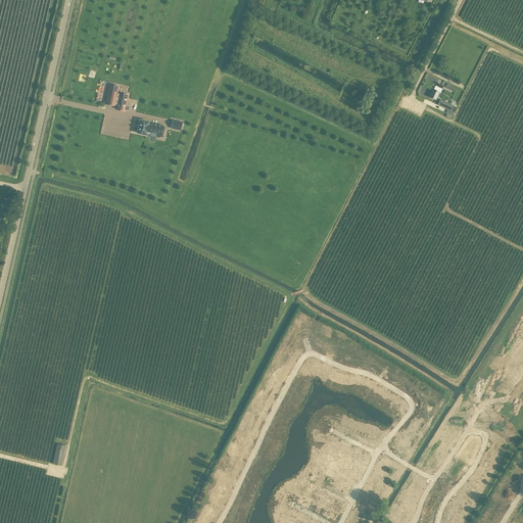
[(440,93),(443,86),(437,83),(434,89),(431,97),(436,99),(439,92),(440,93)]
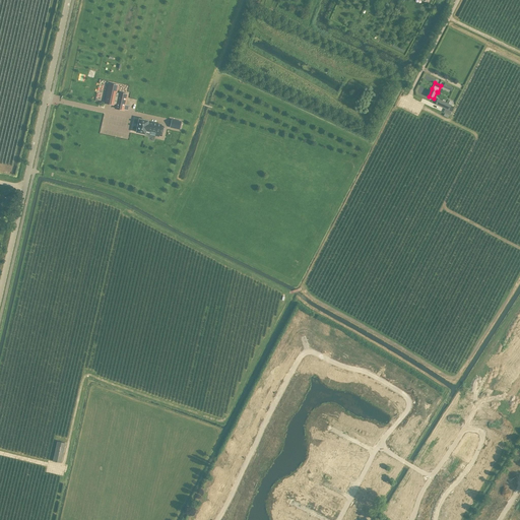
[(110,84),(106,103),(114,105),(114,104),(116,104),(116,107),(124,109),(128,94),(119,92),(119,93),(117,92),(118,88),(118,86),(110,84)]
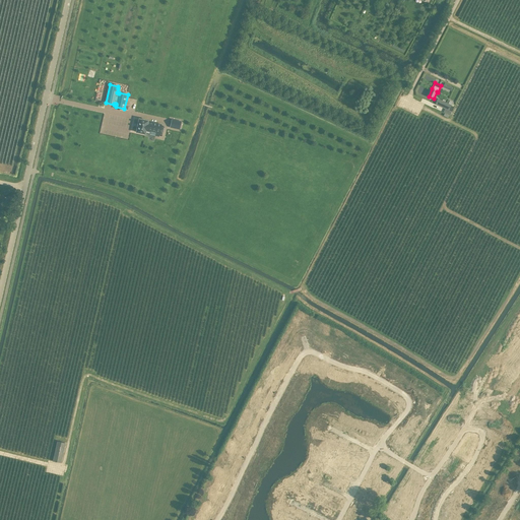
[(444,113),(450,116),(452,112),(449,111),(452,106),(452,105),(438,99),(436,105),(445,110),(444,113)]
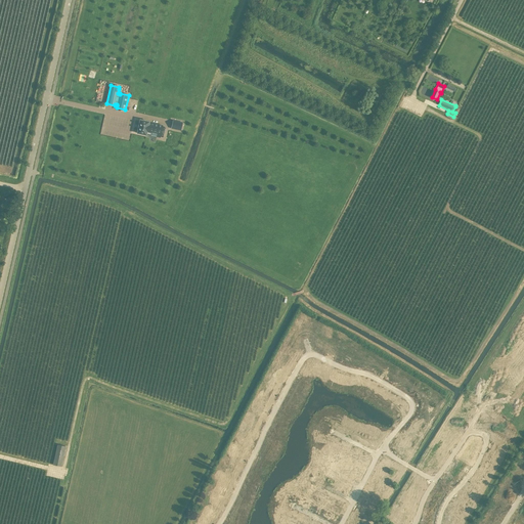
[(140,120),(138,133),(147,135),(148,134),(160,136),(164,131),(163,126),(150,123),(150,122),(140,120)]
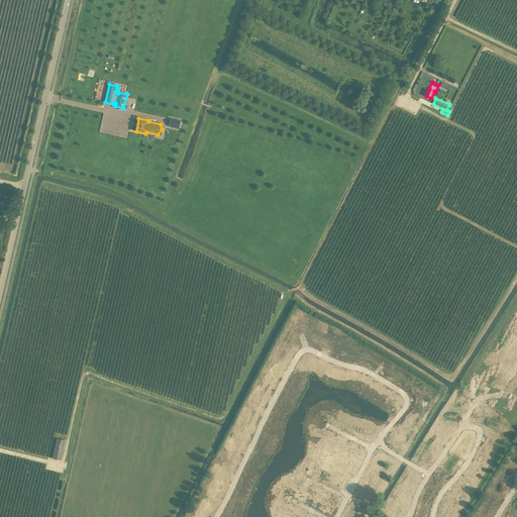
[(172,118),(170,126),(179,128),(181,120),(172,118)]
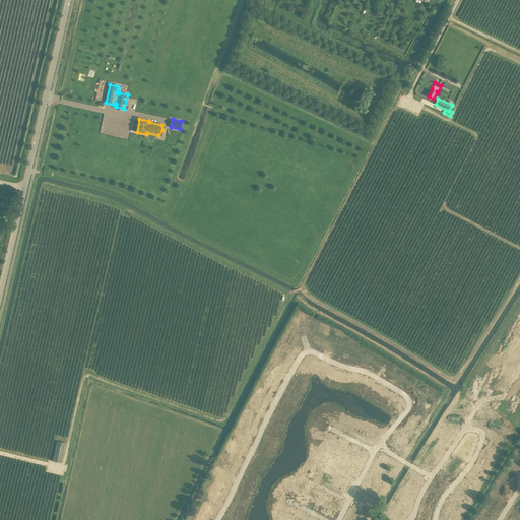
[(290,322),(301,326),(304,321),(298,319),(300,315),(295,313),(290,322)]
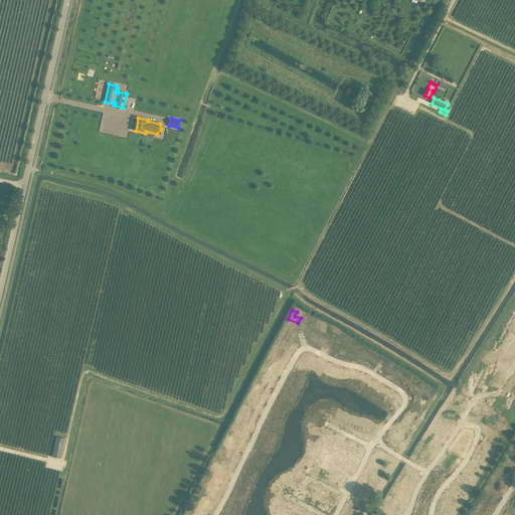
[(317,320),(317,321),(314,320),(311,328),(321,331),(324,322),(317,320)]
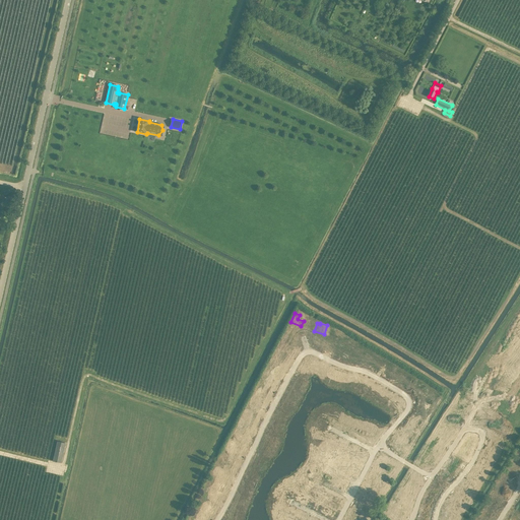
[(331,337),(342,341),(346,332),(335,327),(331,337)]
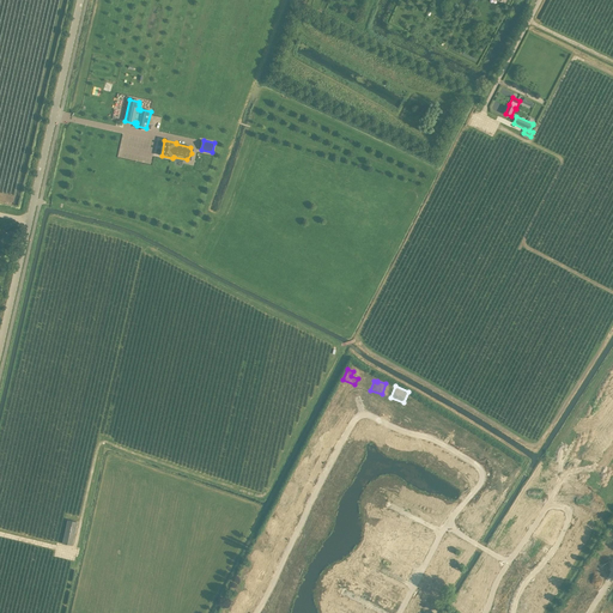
[(418,413),(423,404),(417,400),(412,410),(418,413)]
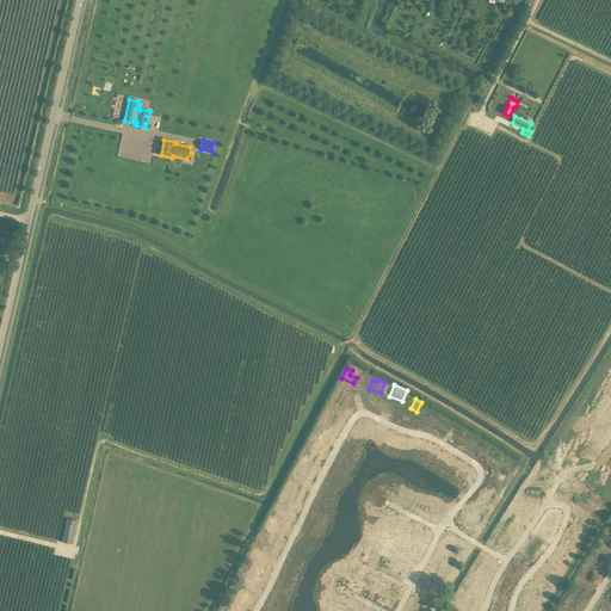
[(436,409),(429,424),(437,427),(443,413),(436,409)]
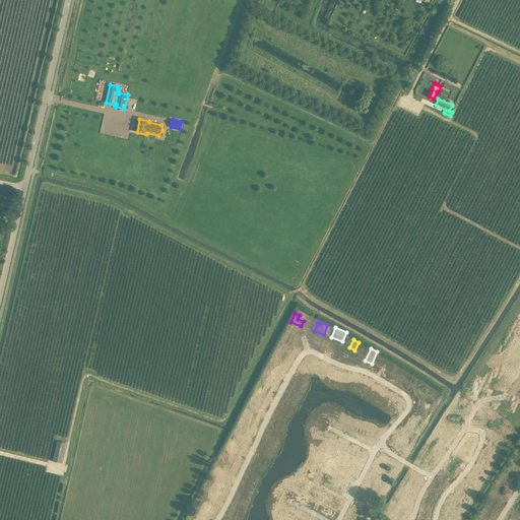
[(390,377),(395,366),(388,362),(383,373),(390,377)]
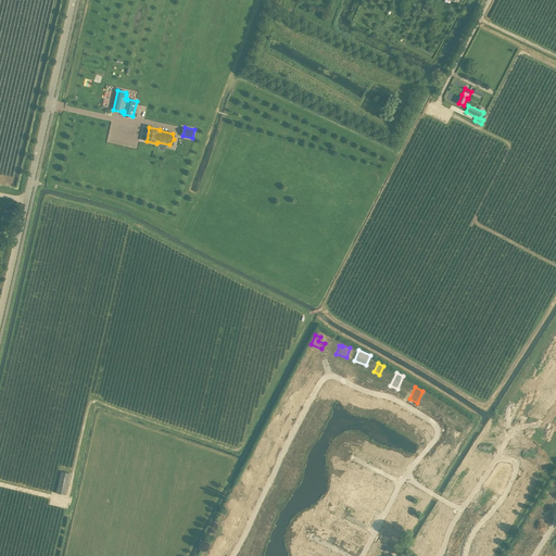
[(293,403),(295,399),(283,392),(281,396),(293,403)]
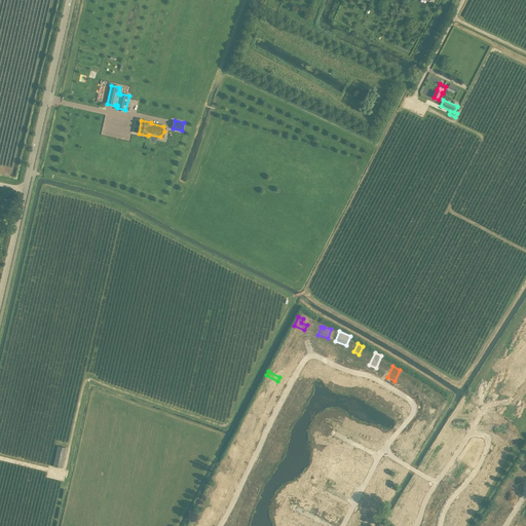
[(299,373),(297,379),(306,383),(308,377),(299,373)]
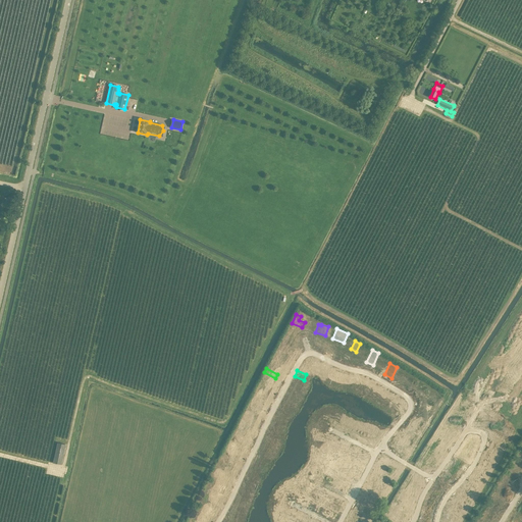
[(413,383),(416,379),(404,372),(399,379),(406,383),(408,380),(413,383)]
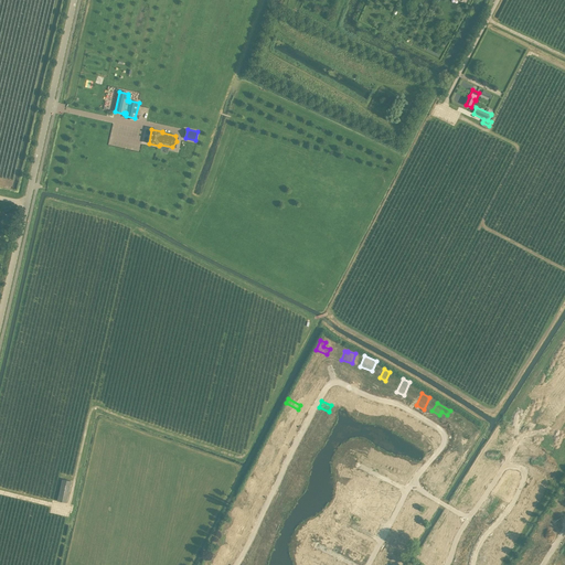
[(381,407),(375,419),(384,423),(390,411),(381,407)]
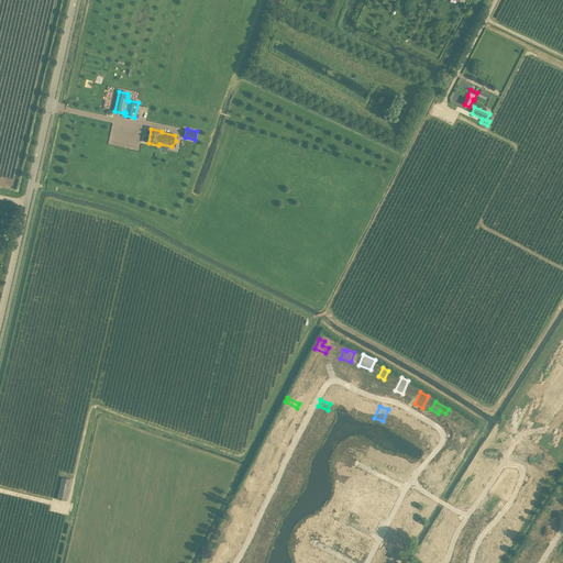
[(290,421),(280,416),(283,414),(278,411),(275,418),(288,426),(290,421)]
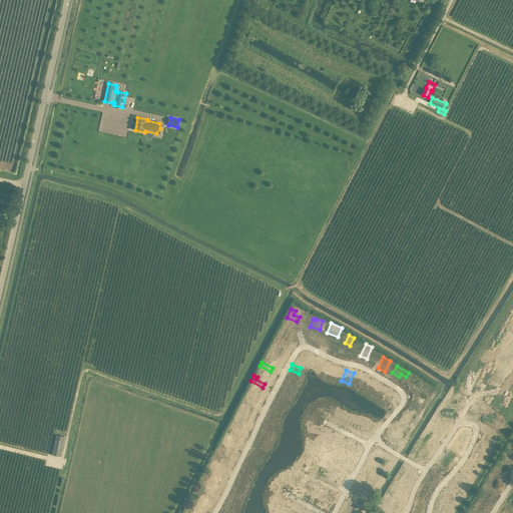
[(421,393),(428,383),(418,377),(412,387),(421,393)]
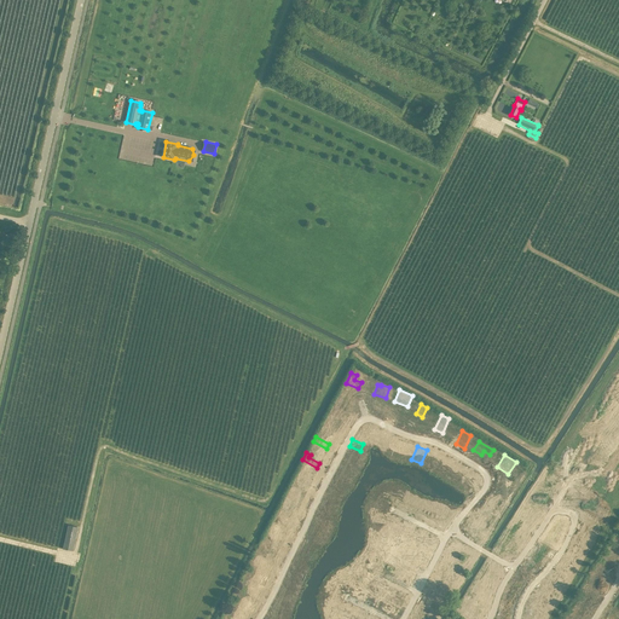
[(341,480),(351,484),(357,468),(341,462),(336,475),(342,478),(341,480)]
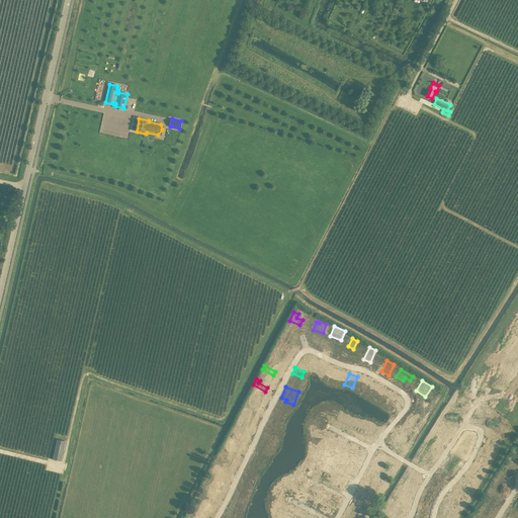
[(249,400),(259,404),(261,400),(251,395),(249,400)]
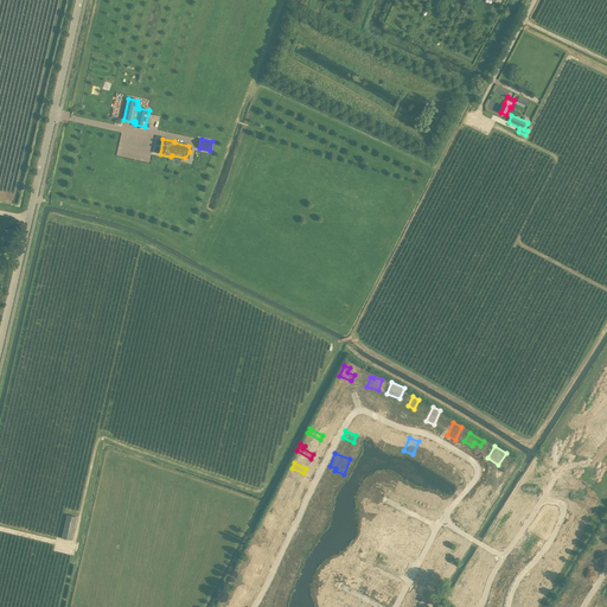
[(325,483),(339,490),(343,480),(330,474),(325,483)]
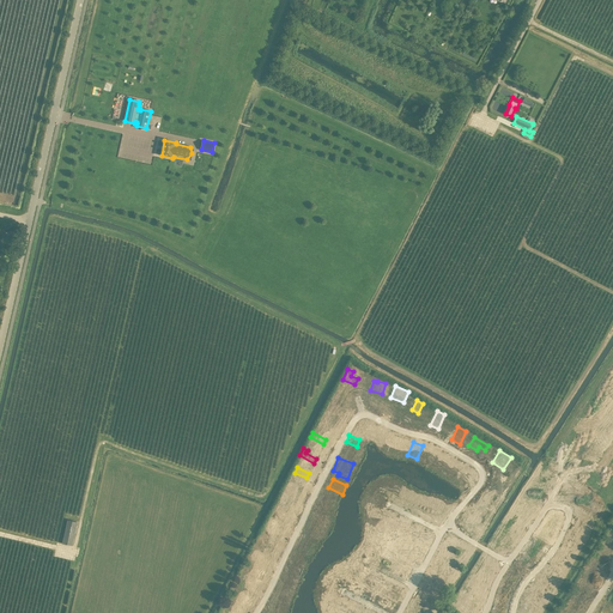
[(290,490),(293,483),(289,480),(283,491),(297,498),(299,493),(290,490)]
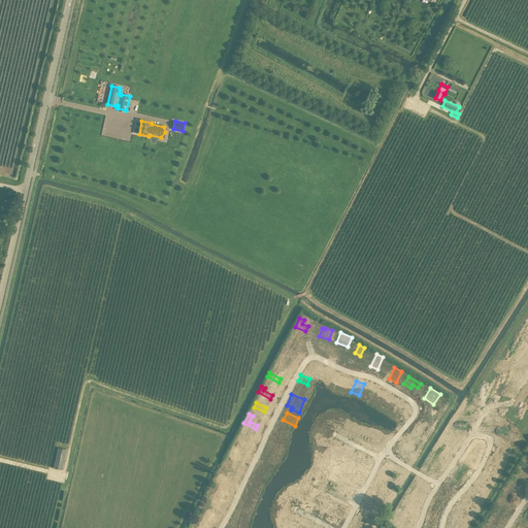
[(408,441),(411,437),(415,438),(418,433),(406,428),(401,438),(408,441)]
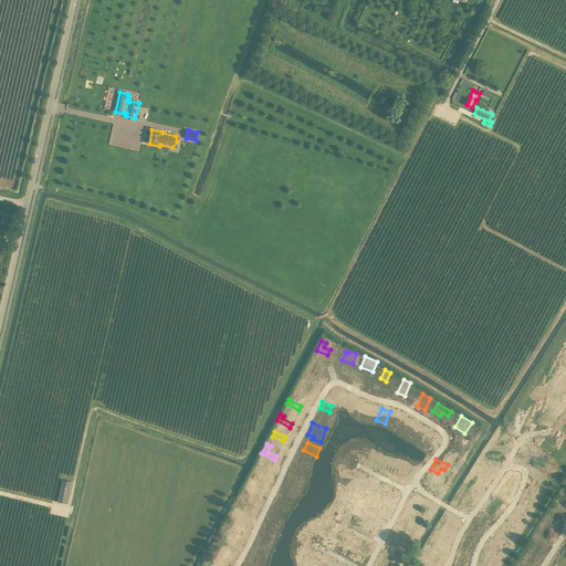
[(374,470),(387,477),(391,468),(378,461),(374,470)]
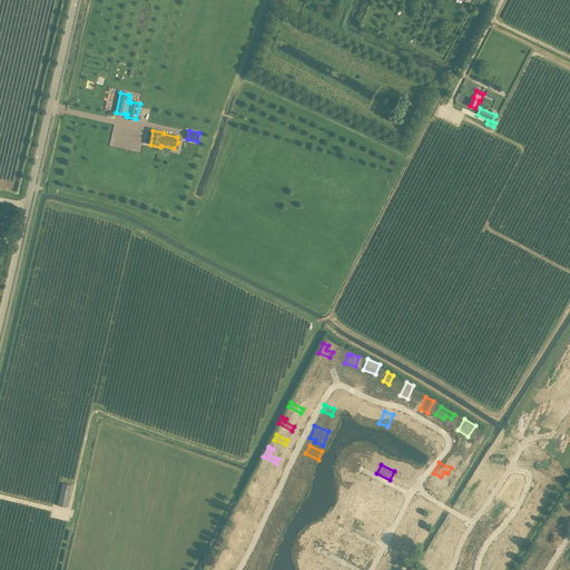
[(291,478),(287,488),(300,492),(303,483),(291,478)]
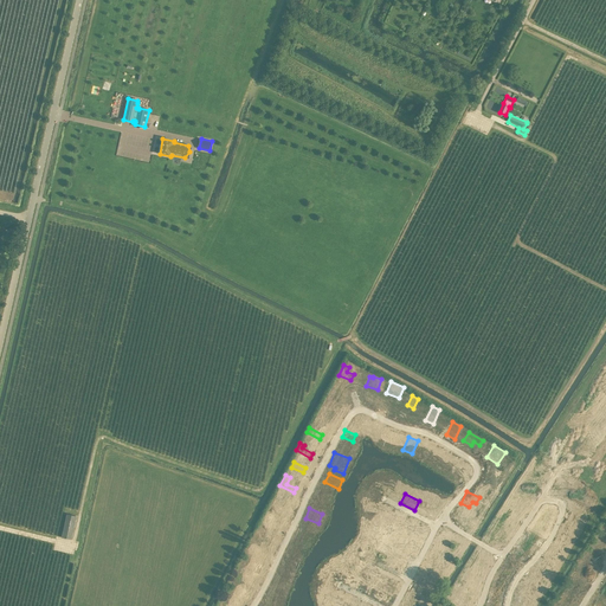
[(461,510),(457,519),(472,527),(477,519),(461,510)]
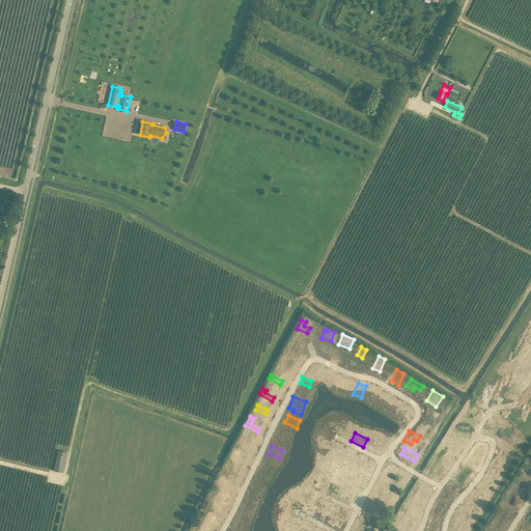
[(62,473),(66,452),(58,450),(54,471),(62,473)]
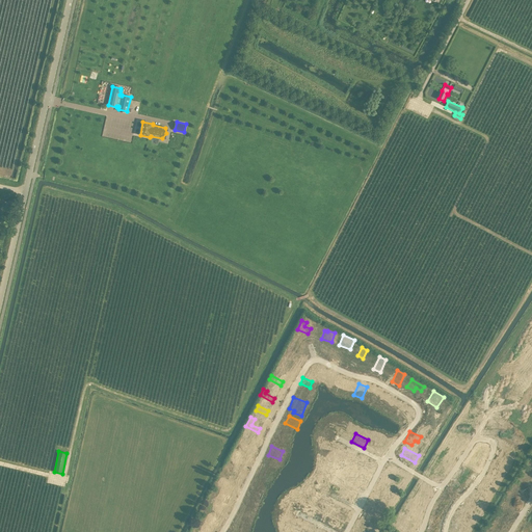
[(329,458),(327,463),(333,466),(337,457),(325,451),(323,455),(329,458)]
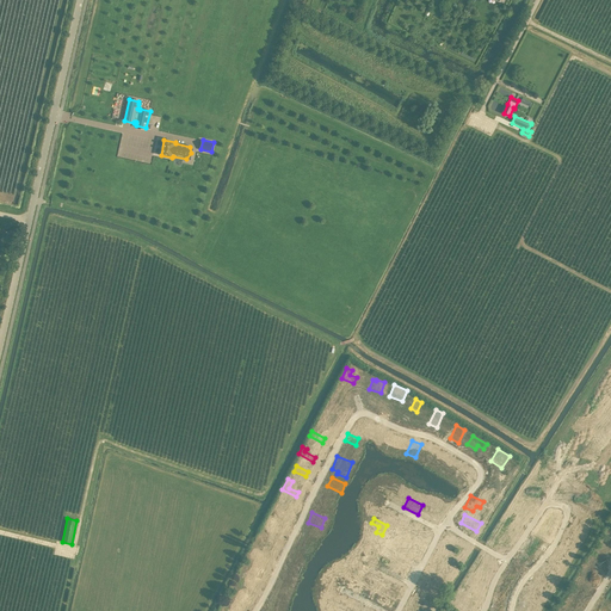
[(392,528),(403,532),(407,524),(395,519),(392,528)]
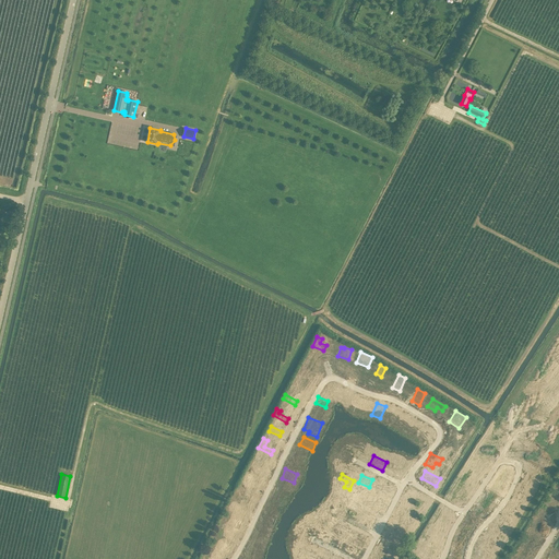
[(418,497),(423,499),(425,496),(413,487),(405,500),(413,504),(418,497)]
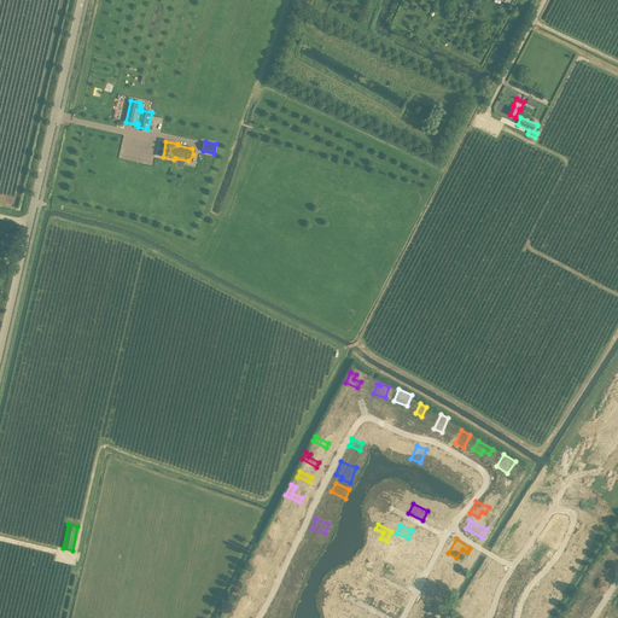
[(369,554),(378,558),(383,548),(366,540),(362,544),(372,549),(369,554)]
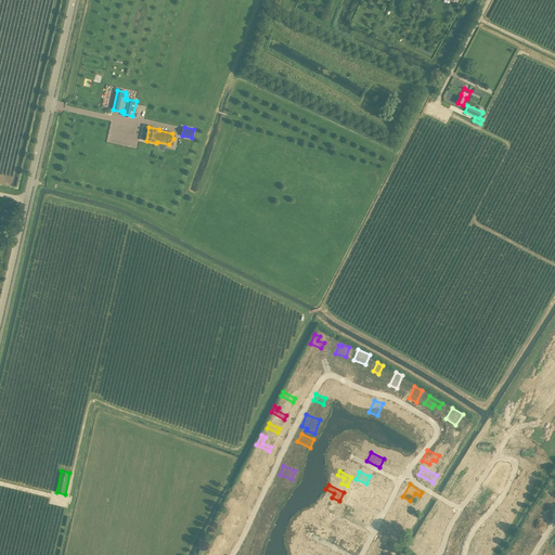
[(330,534),(334,537),(338,525),(334,523),(330,534)]
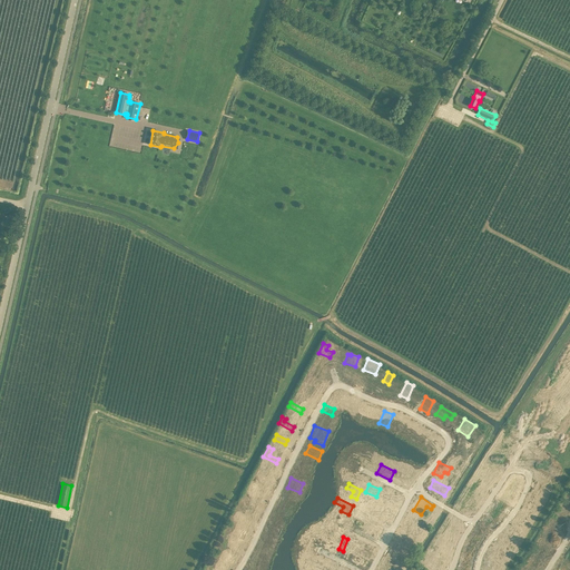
[(386,569),(389,569),(386,568),(389,563),(382,559),(376,569),(375,569),(386,569)]
